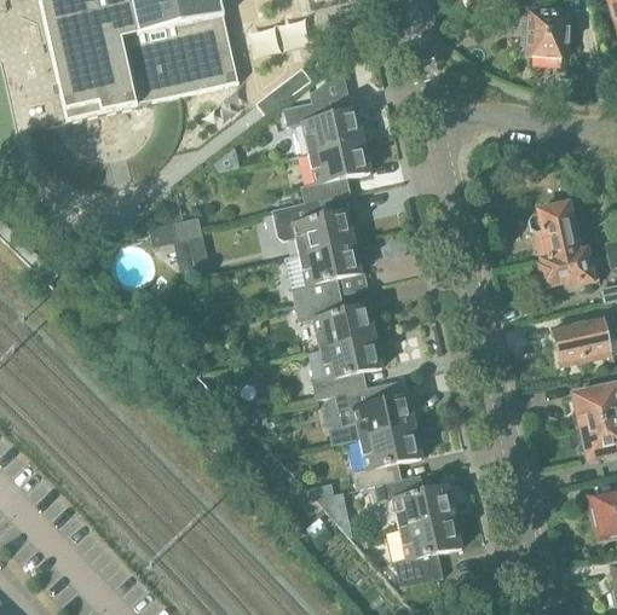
[(39,0),(67,123),(240,83),(220,0),(39,0)]
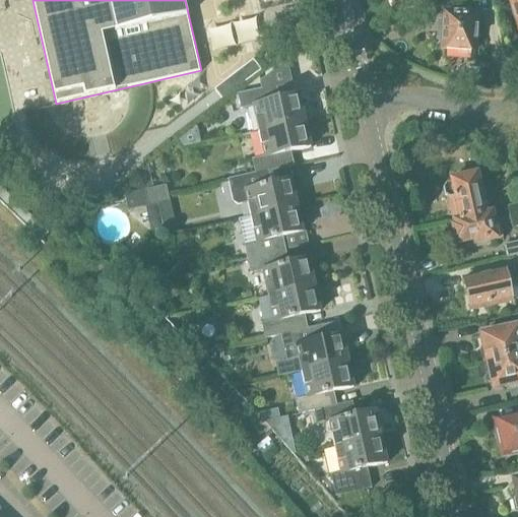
[(509,0),(517,26),(517,0),(509,0)]
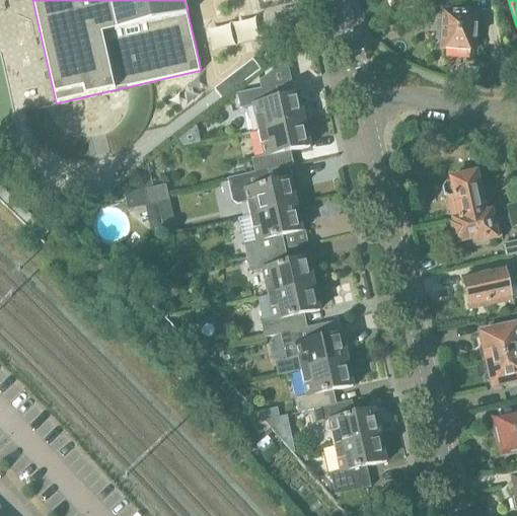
[(476,27),(477,19),(474,16),(474,11),(439,9),(439,15),(442,15),(440,46),(472,48),(473,29),(476,27)]
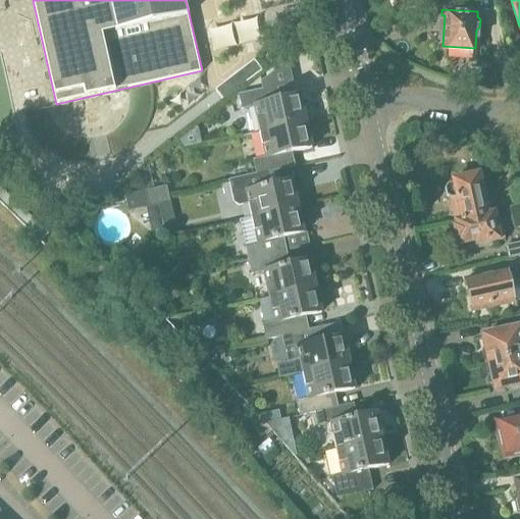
[(212,88),(220,98),(259,68),(252,58),(212,88)]
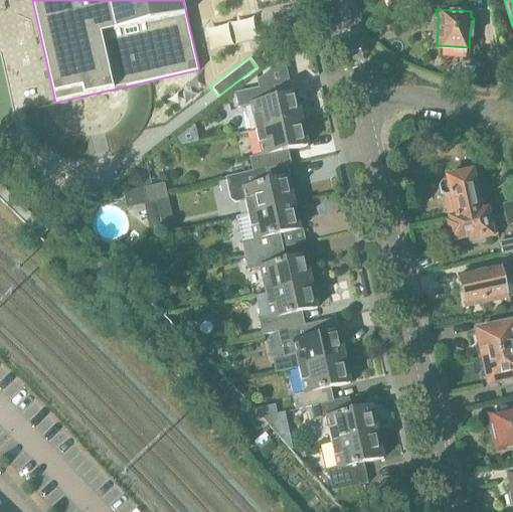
[(248,103),(254,128),(300,117),(295,93),(275,97),(272,83),(233,92),(237,106),(248,103)]
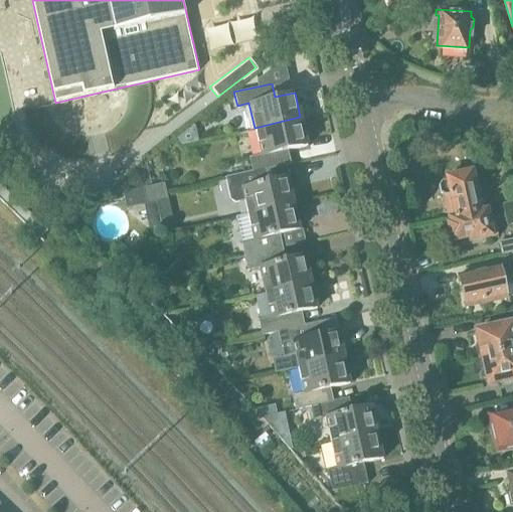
[(248,156),(251,170),(264,167),(290,162),(287,148),(306,144),(300,118),(254,128),(261,153),(248,156)]
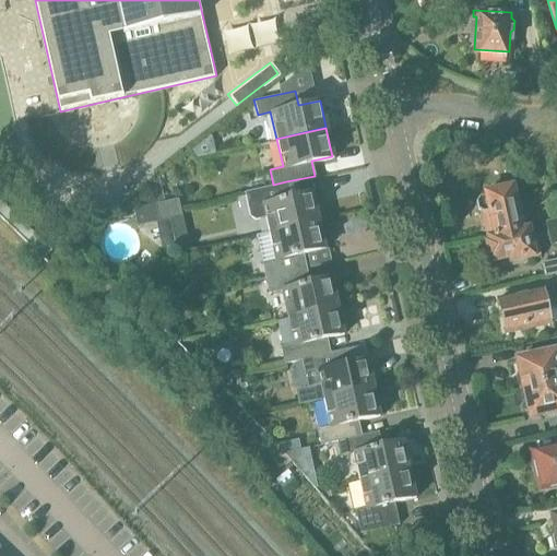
[(264,216),(268,231),(318,220),(311,191),(289,196),(286,181),(273,185),(246,190),(249,205),(251,216),(253,219),(264,216)]
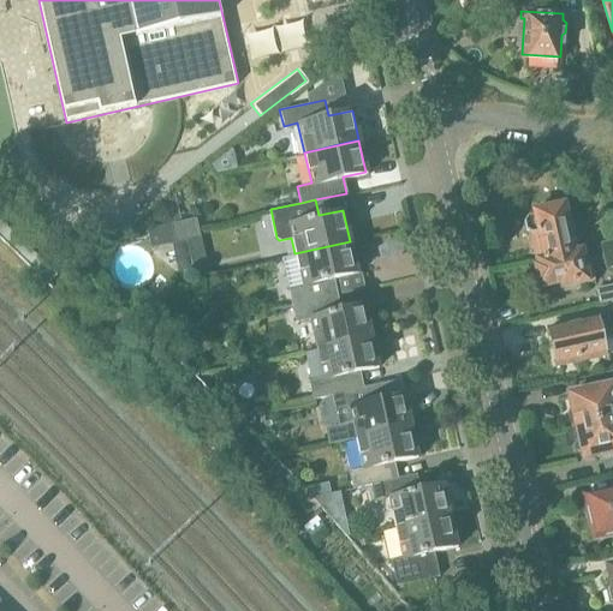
[(536,229),(542,257),(543,258),(573,252),(573,250),(563,202),(551,204),(551,203),(535,207),(536,208),(531,209),(533,213),(527,214),(523,220),(524,227),(530,231),(536,229)]
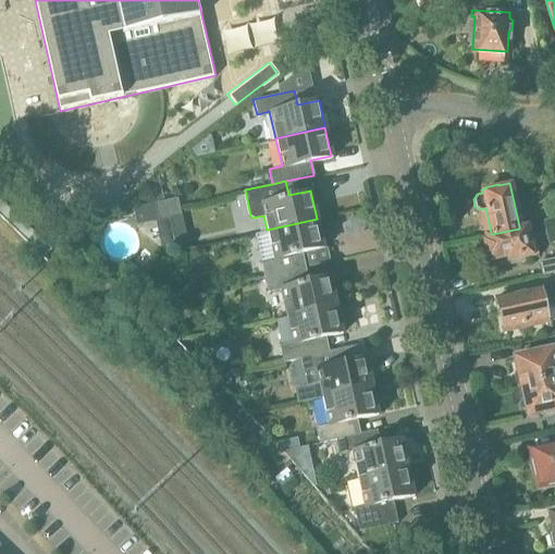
[(175,196),(163,199),(165,208),(177,206),(175,196)]
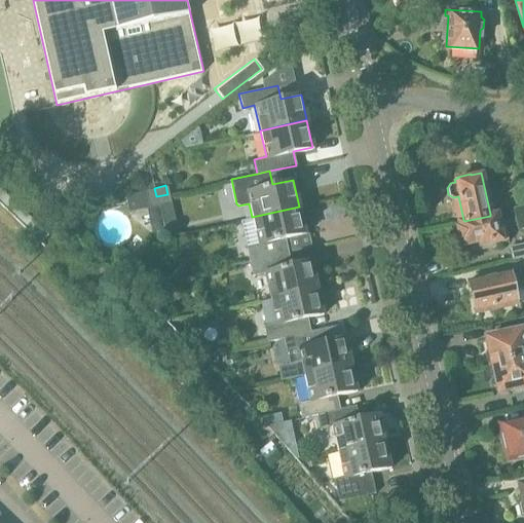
[(158,206),(156,196),(154,188),(144,190),(148,208),(158,206)]
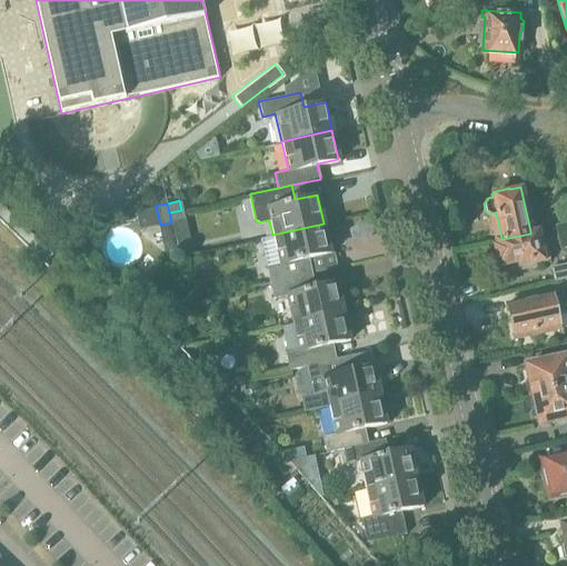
[(169,212),(171,222),(183,219),(181,210),(169,212)]
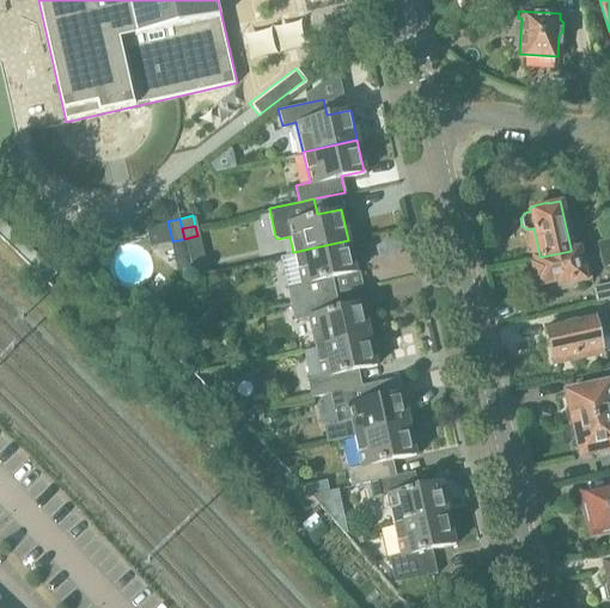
[(609,264),(609,237),(595,240),(601,266),(609,264)]
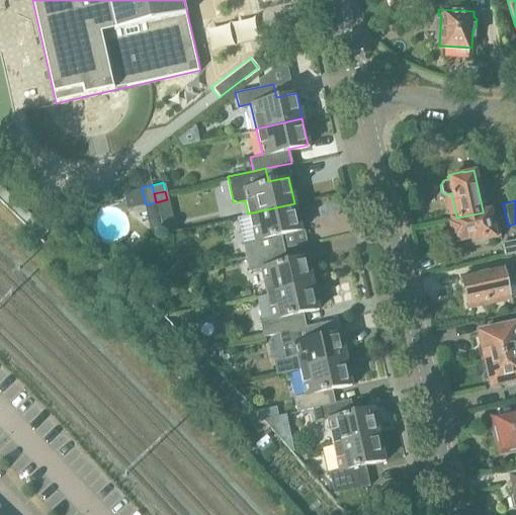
[(299,229),(294,203),(248,213),(254,239),(242,242),(245,257),(283,248),(280,234),(299,229)]
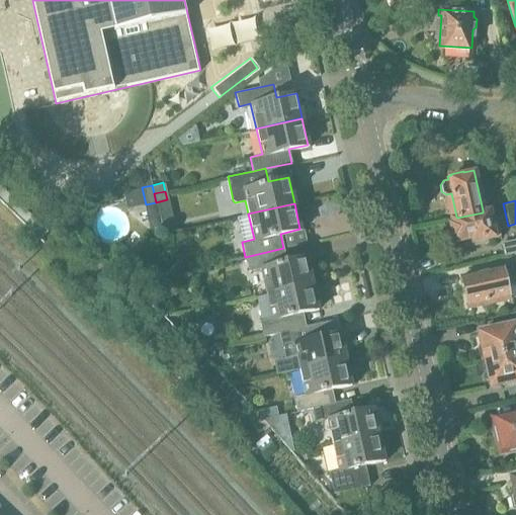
[(491,208),(483,210),(483,212),(457,218),(456,217),(450,218),(451,223),(449,223),(452,237),(455,236),(456,241),(470,237),(471,241),(499,235),(497,223),(495,224),(491,208)]
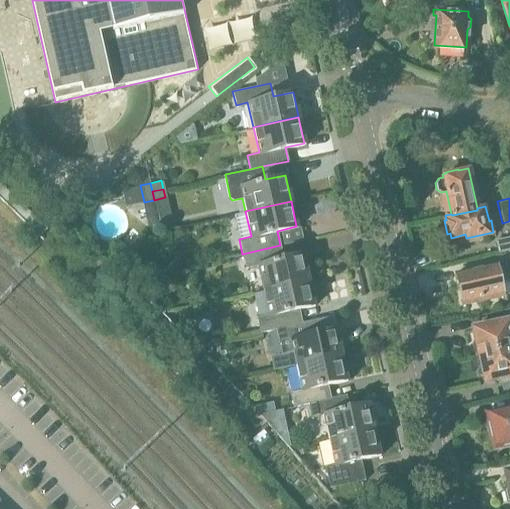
[(496,252),(509,248),(509,235),(493,239),(496,252)]
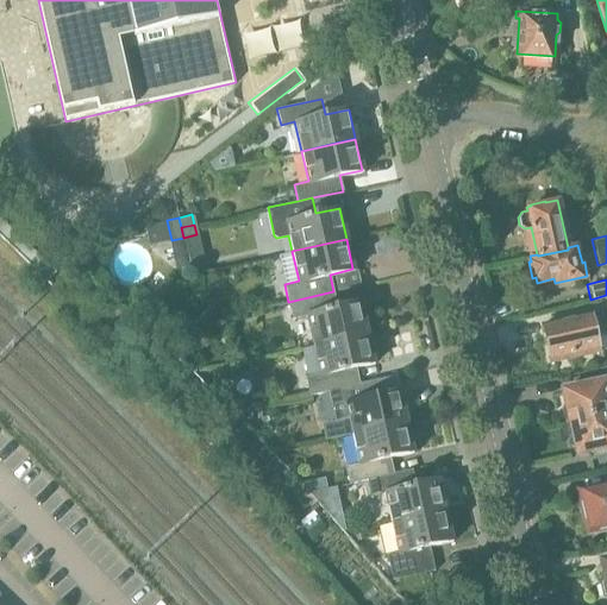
[(313,345),(367,332),(360,301),(337,307),(333,291),(288,302),(292,316),(306,314),(313,345)]
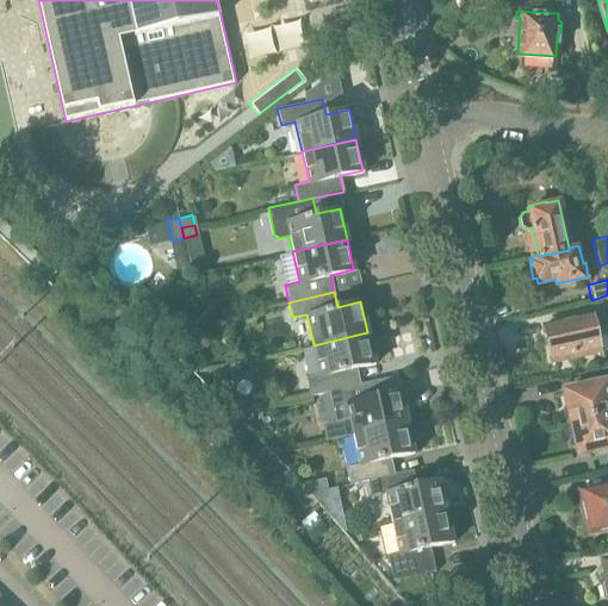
[(551,360),(596,350),(594,333),(603,331),(600,312),(589,314),(590,317),(544,326),(551,360)]
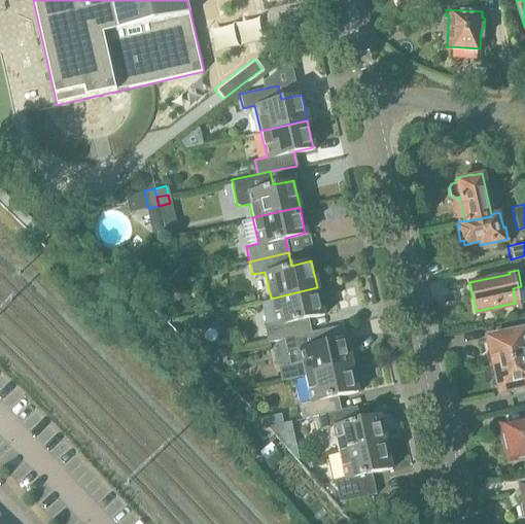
[(137,294),(147,291),(145,283),(130,286),(137,294)]
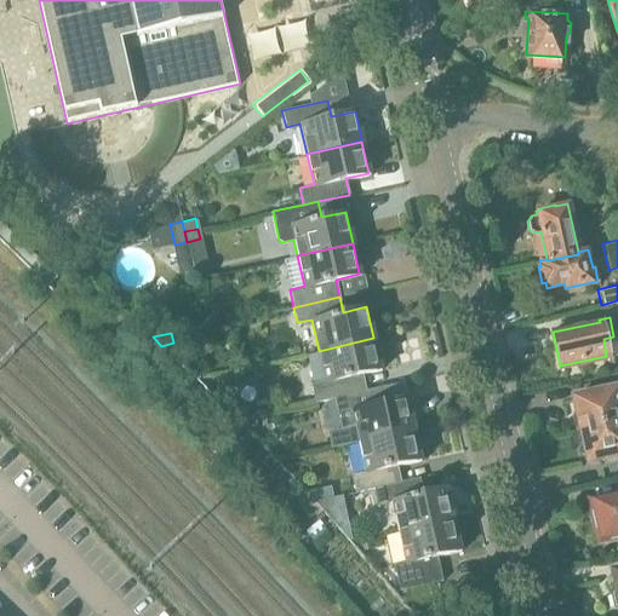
[(333,397),(355,391),(352,375),(381,368),(373,338),(319,351),(325,379),(310,383),(315,401),(333,397)]
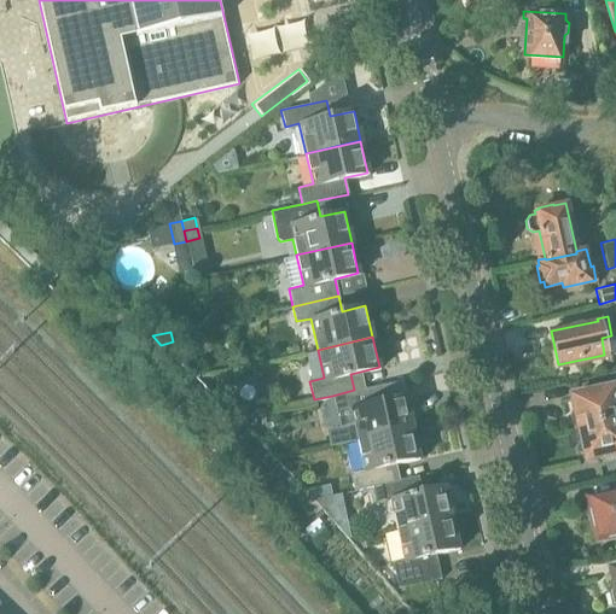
[(571,426),(615,415),(615,399),(615,398),(615,382),(570,395),(574,408),(569,413),(571,426)]
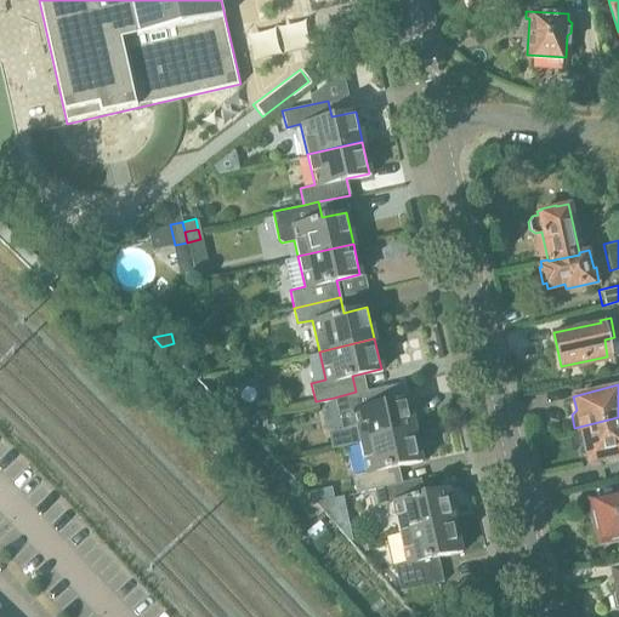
[(380,387),(356,392),(334,398),(342,427),(357,424),(361,441),(414,428),(407,398),(384,403),(380,387)]
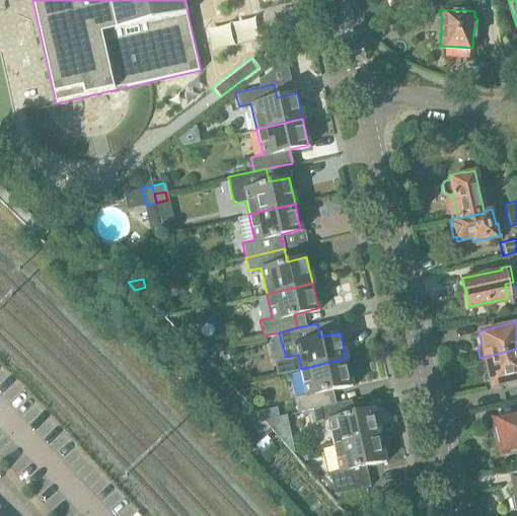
[(204,340),(189,343),(196,350),(206,348),(204,340)]
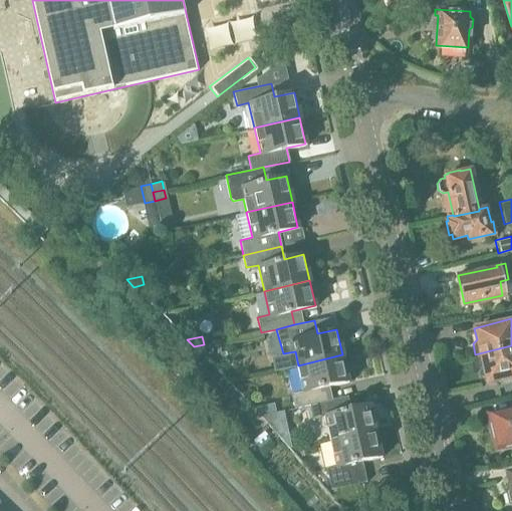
[(204,344),(194,346),(202,353),(211,351),(209,343),(204,344)]
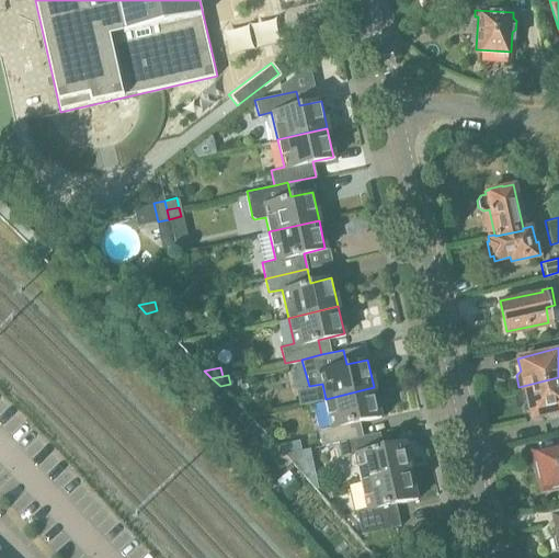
[(558,377),(518,387),(522,401),(527,403),(531,416),(558,409),(558,377)]
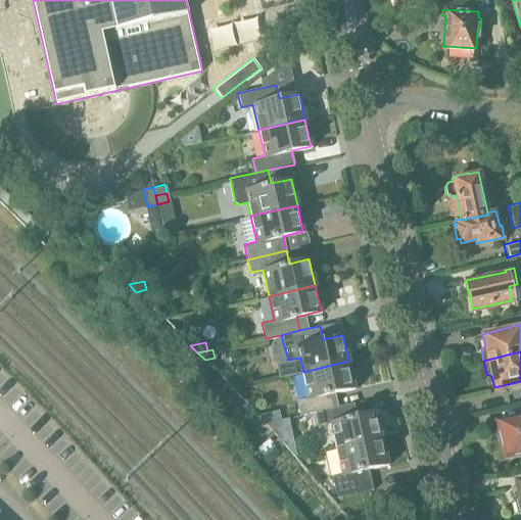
[(354,387),(348,361),(303,372),(310,396),(297,399),(300,414),(315,411),(337,406),(334,391),(354,387)]
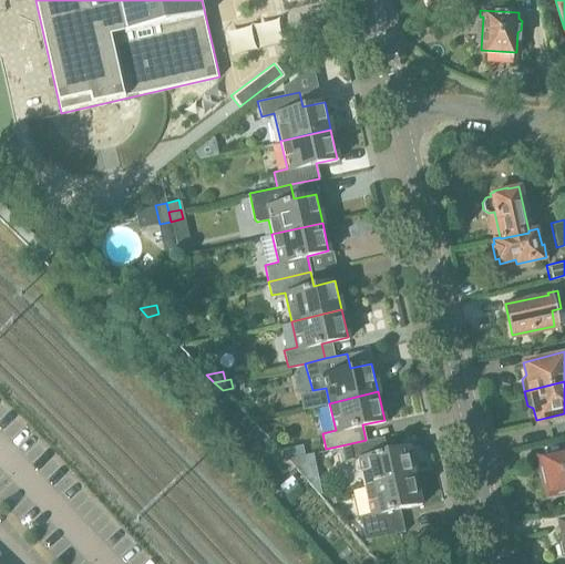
[(378,437),(366,440),(341,445),(345,460),(358,458),(363,486),(414,474),(408,445),(381,452),(378,437)]
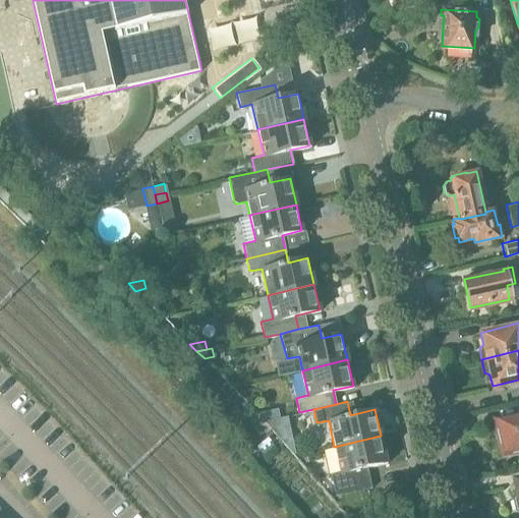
[(254,413),(262,420),(273,418),(271,409),(254,413)]
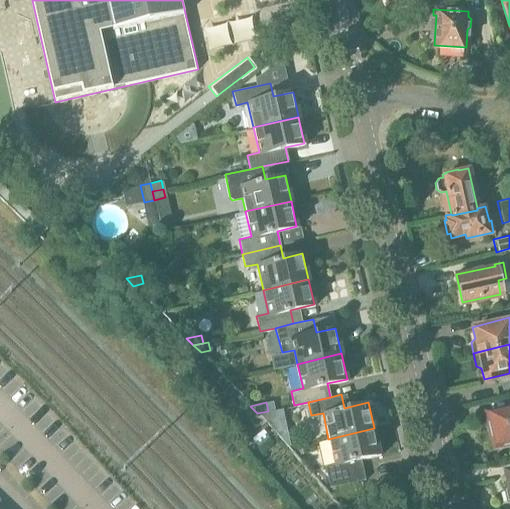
[(494,445),(509,441),(509,406),(487,412),(494,445)]
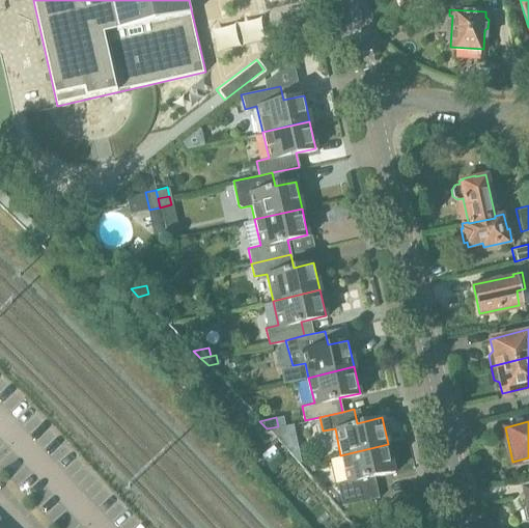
[(282,425),(278,426),(267,428),(273,436),(284,434),(282,425)]
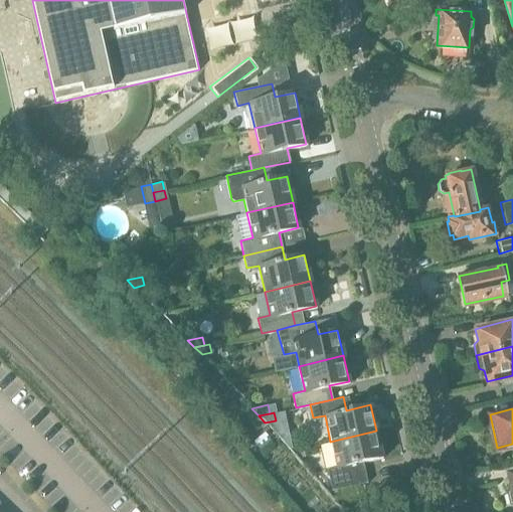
[(381,457),(376,431),(330,442),(336,466),(327,468),(331,489),(366,481),(362,461),(381,457)]
